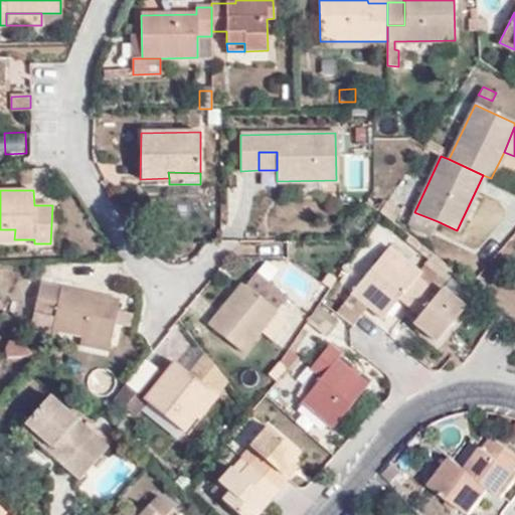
[(408,226),(431,236),(438,221),(414,212),(408,226)]
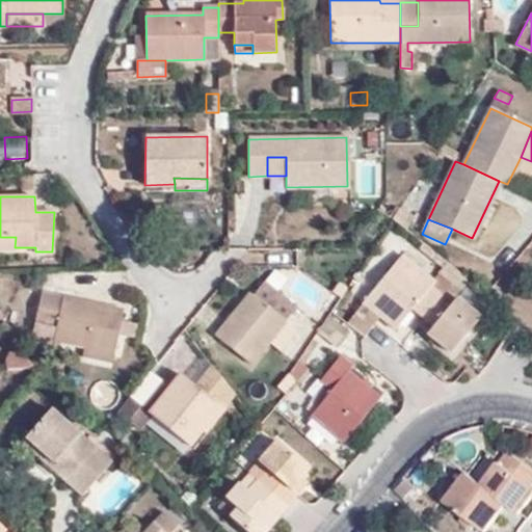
[(0,247),(15,247),(16,237),(0,237),(0,247)]
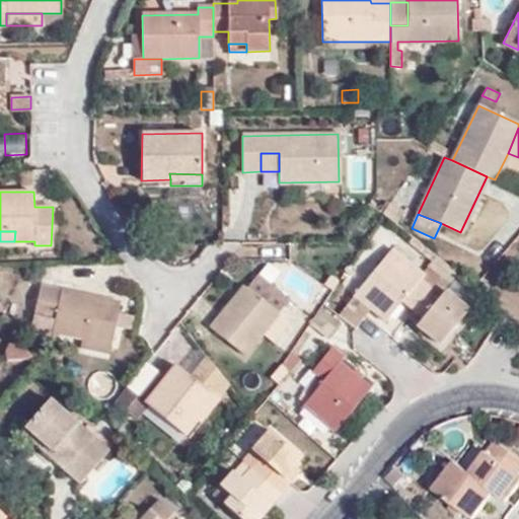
[(419,303),(427,293),(431,288),(419,278),(422,274),(390,248),(354,295),(384,319),(400,300),(414,309),(419,303)]
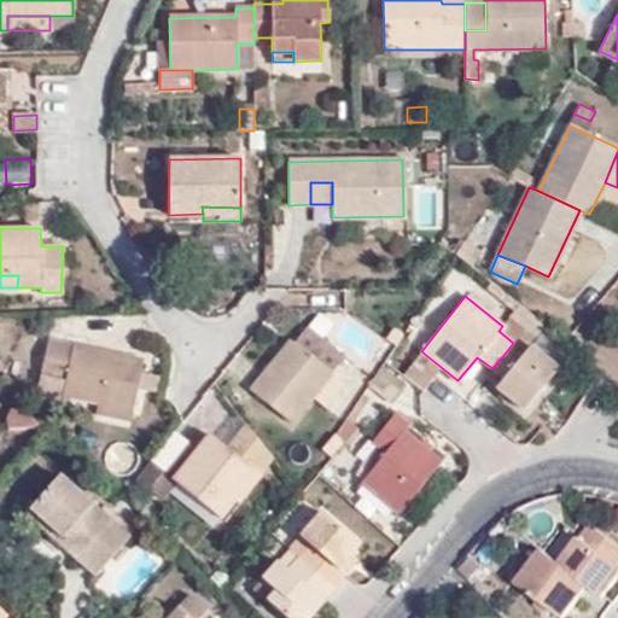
[(305,327),(293,343),(330,371),(342,354),(305,327)]
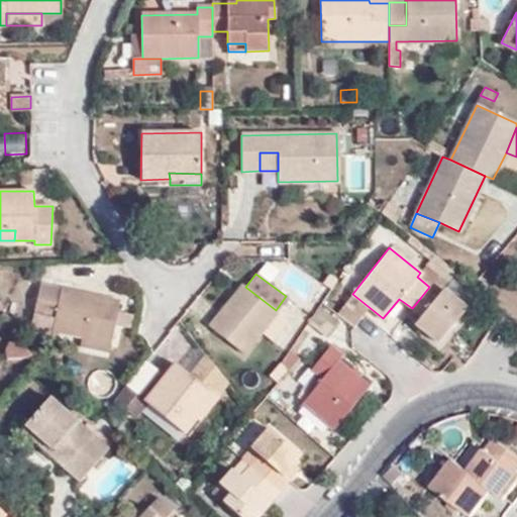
[(440,341),(467,308),(443,289),(445,286),(446,285),(436,277),(429,287),(425,292),(417,302),(427,310),(417,323),(440,341)]
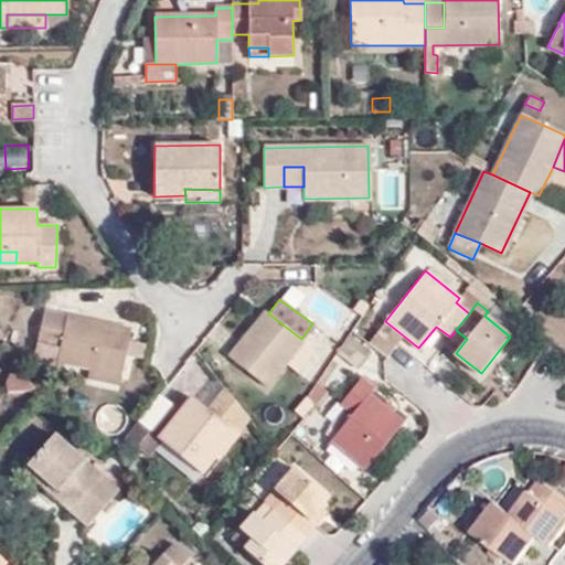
[(60,349),(57,361),(88,369),(121,375),(131,330),(44,310),(36,342),(60,349)]
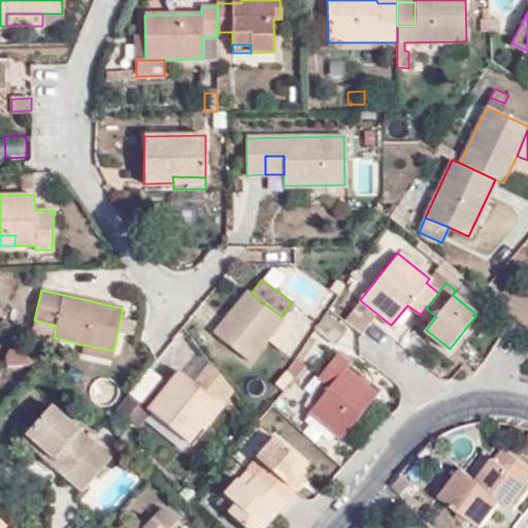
[(212,334),(249,361),(265,338),(282,317),(251,293),(251,292),(236,310),(233,308),(212,334)]
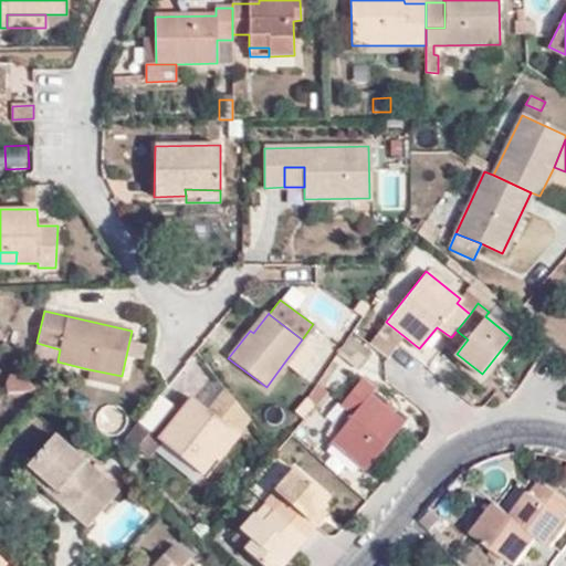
[(370,344),(352,328),(305,397),(317,409),(331,396),(323,388),(336,366),(350,375),(370,344)]
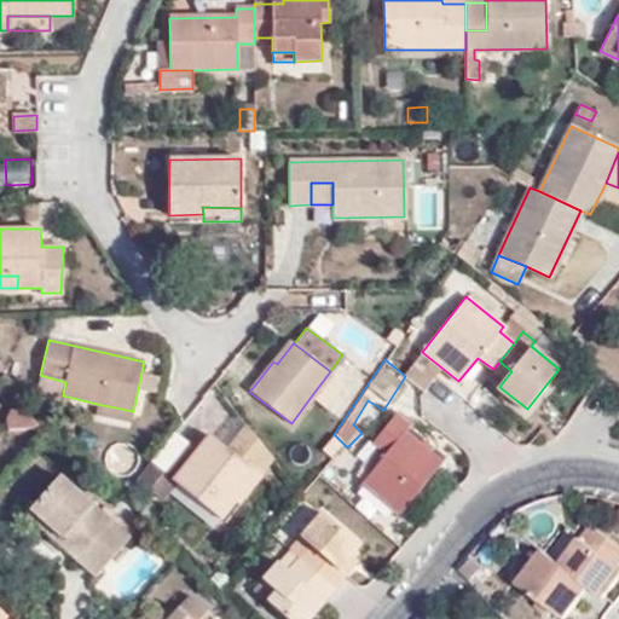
[(323,406),(343,381),(330,371),(311,397),(323,406)]
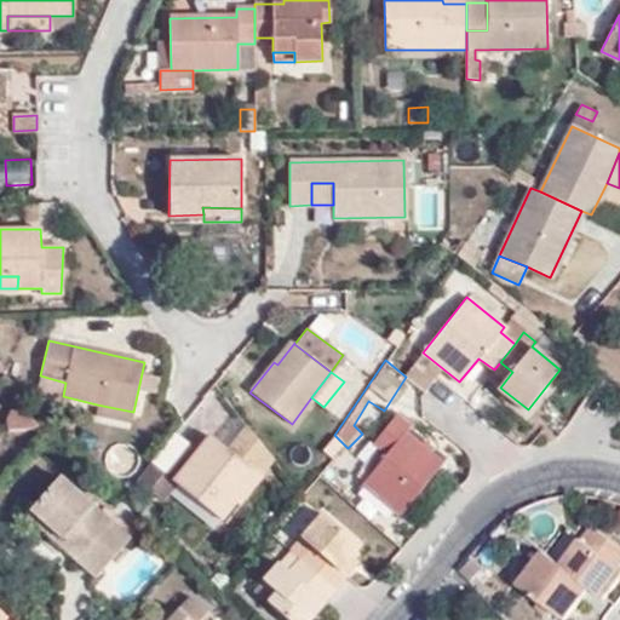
[(40,375),(36,390),(63,396),(65,383),(40,375)]
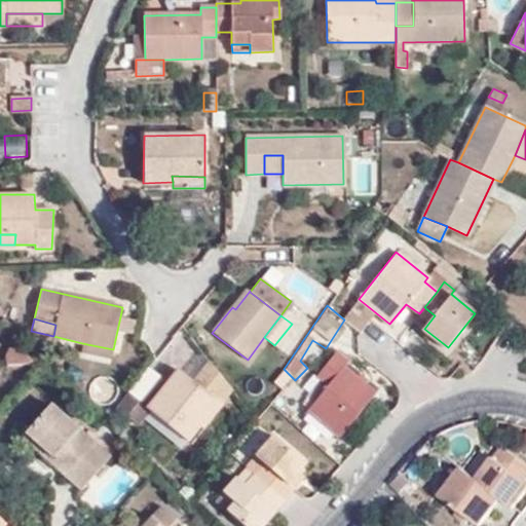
[(80,354),(111,361),(113,349),(82,343),(80,354)]
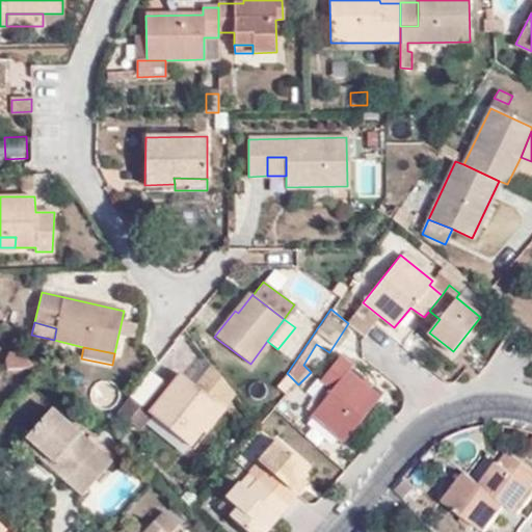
[(319,386),(329,394),(319,407),(346,437),(377,400),(347,375),(349,371),(338,362),(319,386)]
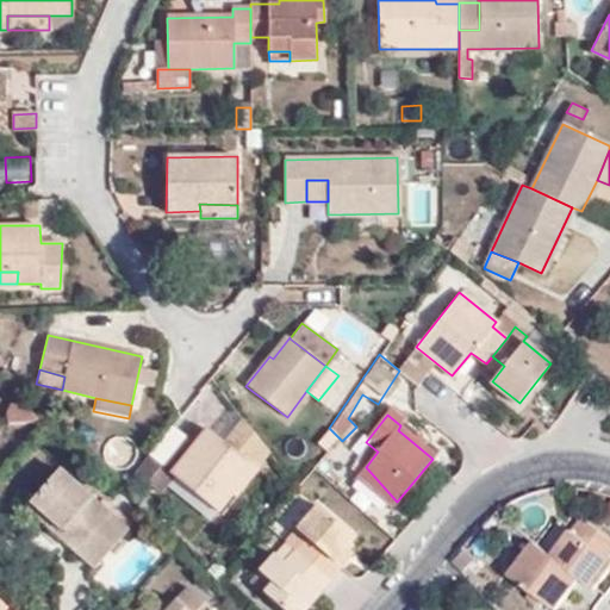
[(256,468),(269,452),(241,416),(222,440),(248,461),(256,468)]
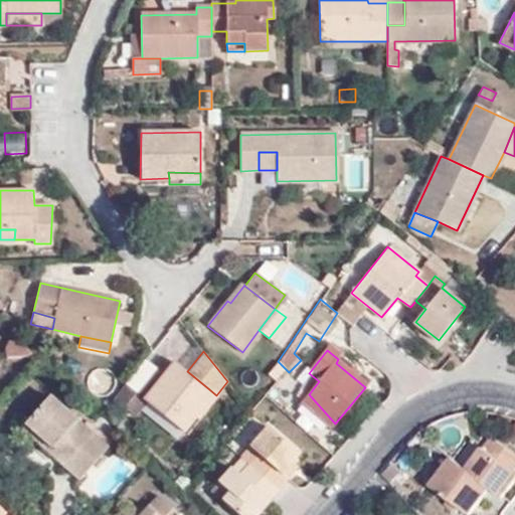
[(150,358),(127,380),(137,391),(160,369),(150,358)]
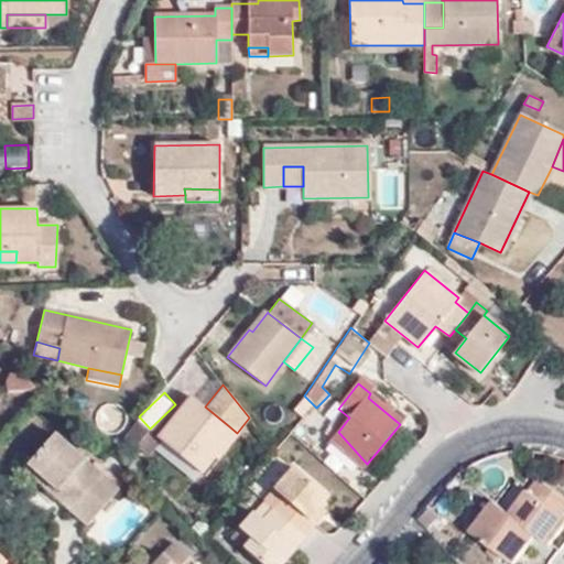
[(207,453),(229,426),(205,407),(192,397),(159,438),(199,472),(210,456),(207,453)]
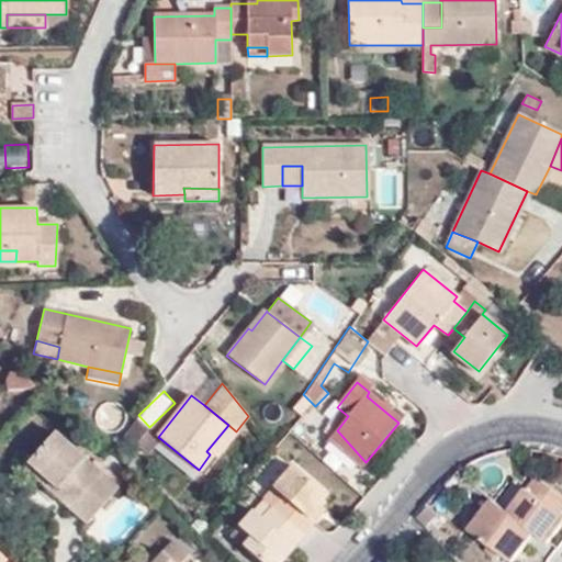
[(125,433),(147,450),(158,437),(136,418),(125,433)]
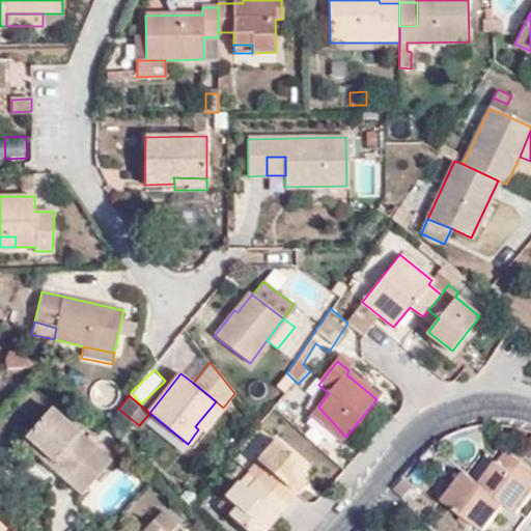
[(205,435),(225,410),(223,408),(216,401),(195,426),(198,429),(205,435)]
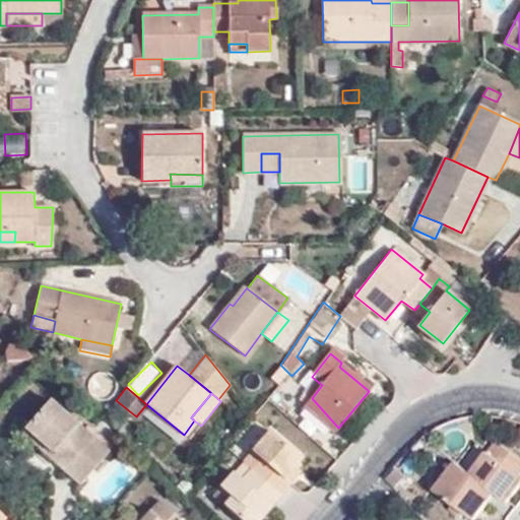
[(107,450),(51,396),(26,425),(53,449),(60,440),(74,454),(62,467),(78,481),(107,450)]
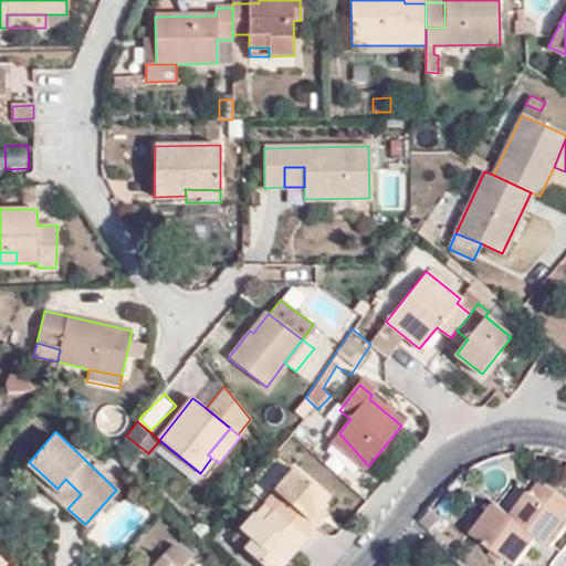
[(366,469),(368,465),(339,433),(333,442),(366,469)]
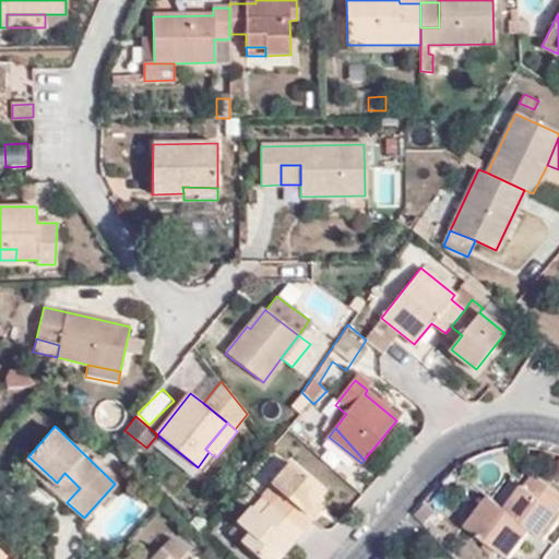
[(28,456),(23,462),(51,488),(57,483),(28,456)]
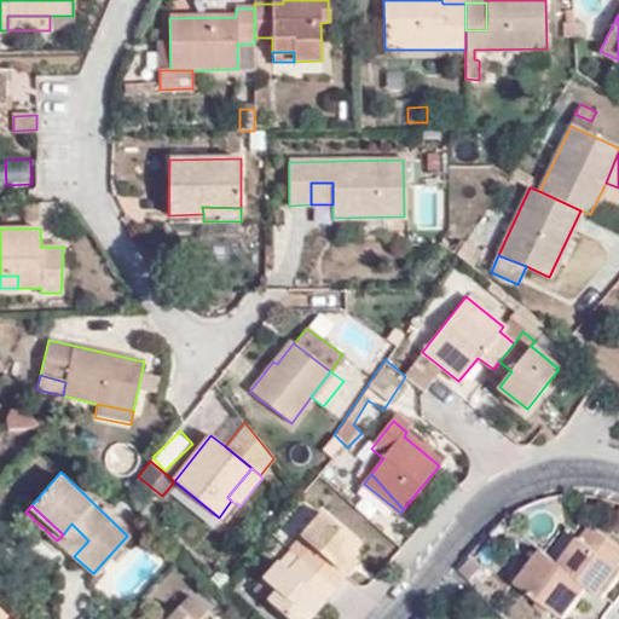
[(300,541),(310,549),(300,559),(313,571),(323,559),(335,568),(348,555),(356,545),(319,516),(300,541)]
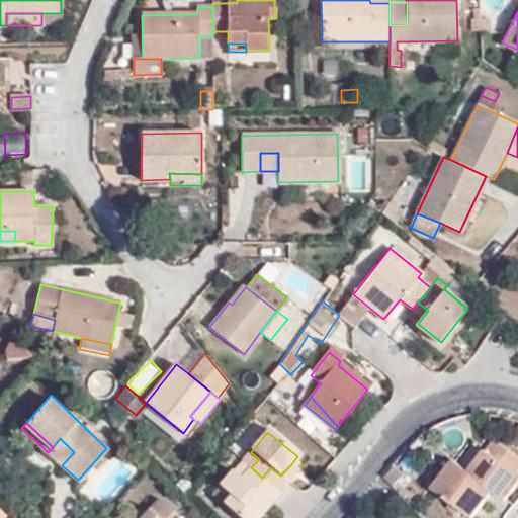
[(517,469),(517,455),(495,437),(467,469),(494,490),(506,499),(517,485),(517,472),(517,471),(517,469)]
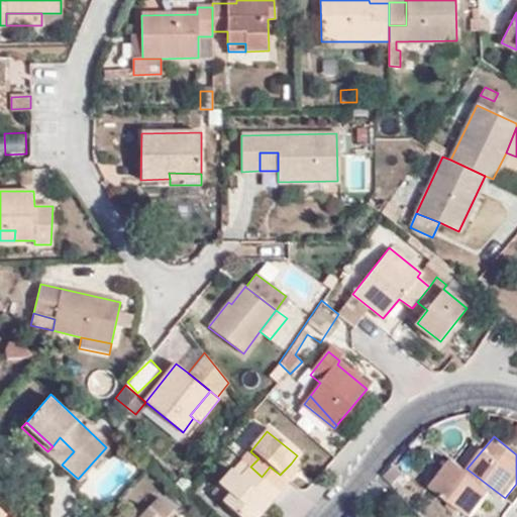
[(53,446),(47,451),(62,464),(74,451),(60,437),(53,446)]
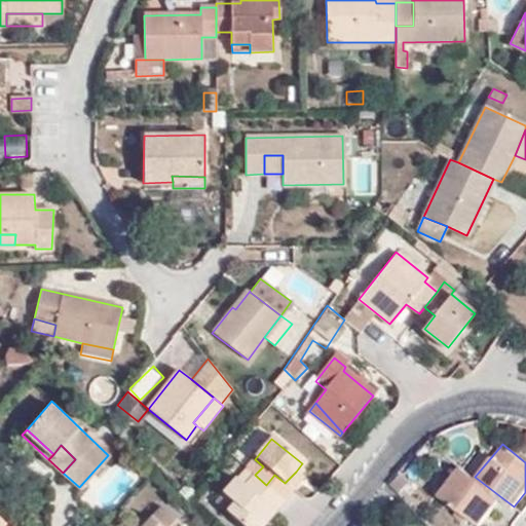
[(460,466),(438,493),(480,525),(483,521),(501,497),(475,477),(460,466)]
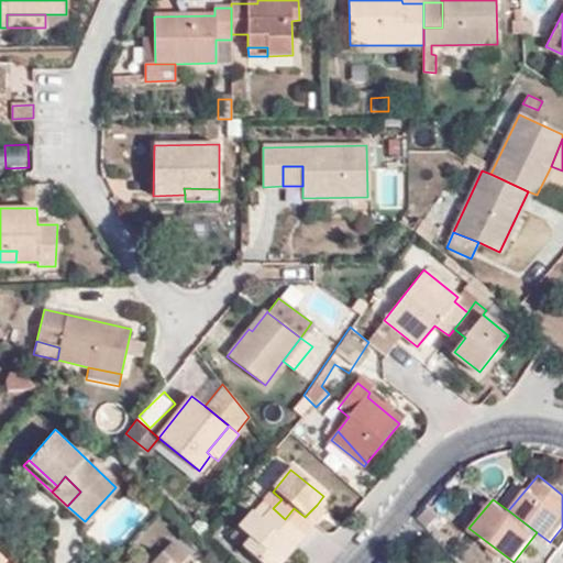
[(312,522),(323,510),(317,505),(305,517),(312,522)]
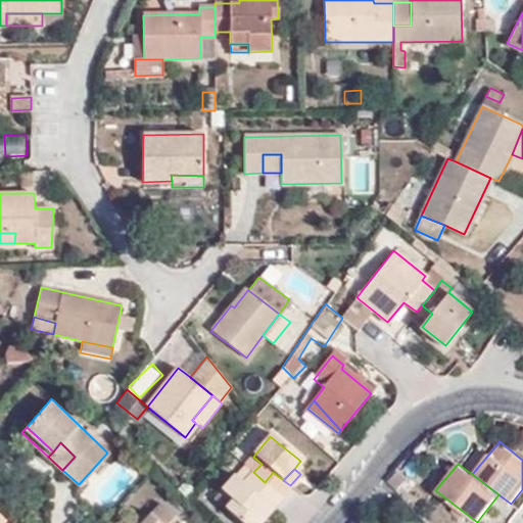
[(266,502),(256,493),(265,482),(253,472),(244,482),(235,475),(222,490),(232,498),(223,508),(240,522),(248,522),(256,513),(263,517),(272,507),(266,502)]
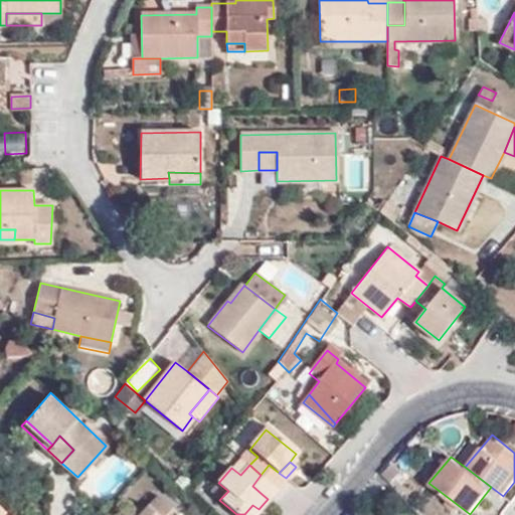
[(271,483),(277,489),(286,478),(279,473),(269,465),(261,475),(271,483)]
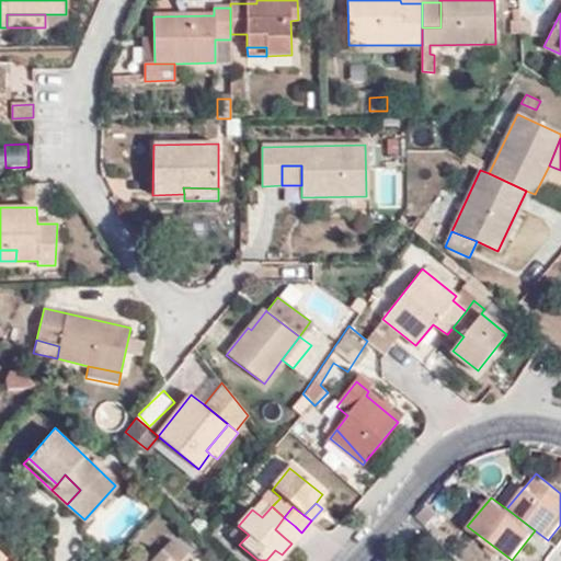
[(284,517),(275,529),(285,538),(295,526),(284,517)]
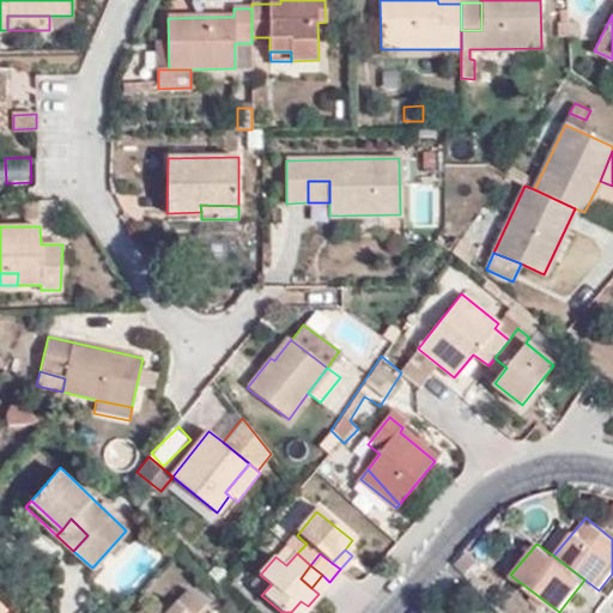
[(260,575),(250,586),(261,595),(272,584),(260,575)]
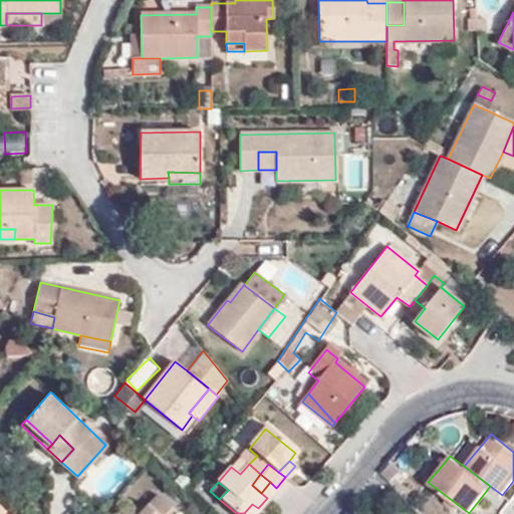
[(270,482),(261,493),(267,498),(276,488),(270,482)]
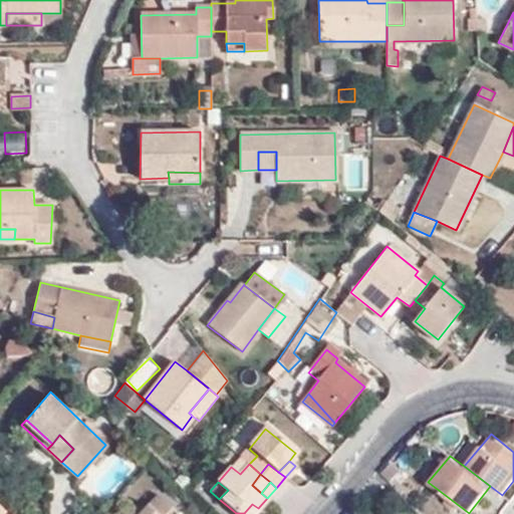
[(178,513),(158,495),(143,511),(140,513),(178,513)]
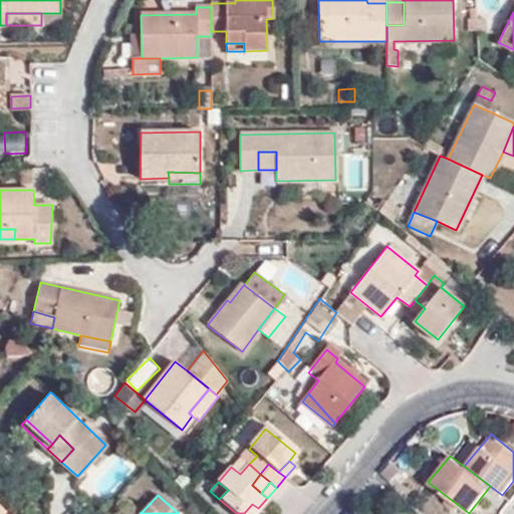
[(244,513),(252,513),(258,508),(252,504),(244,513)]
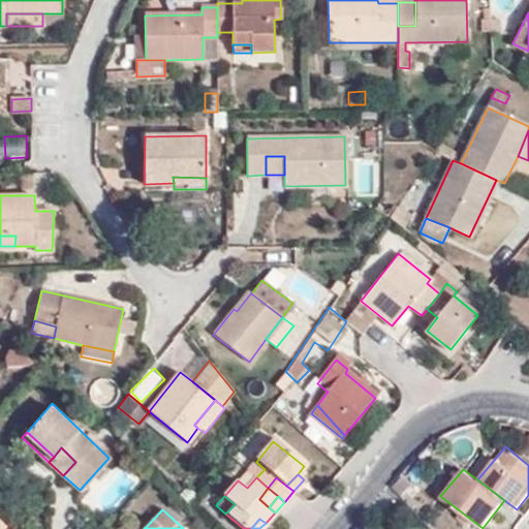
[(141,520),(131,528),(144,528),(147,526),(141,520)]
